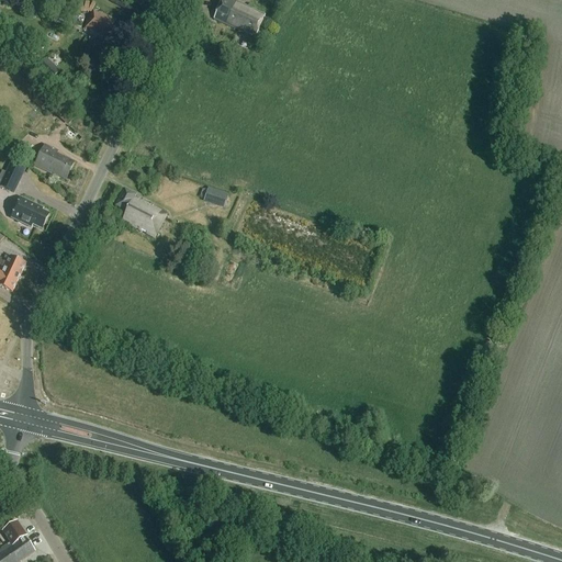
[(254,38),(263,18),(265,18),(227,0),(222,0),(213,20),(254,38)]
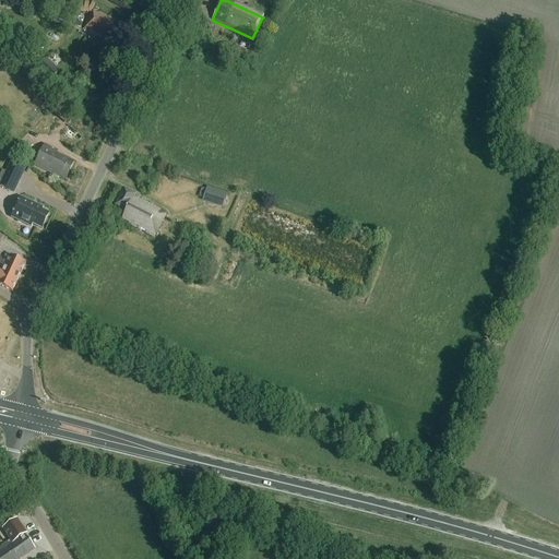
[(115,20),(98,12),(97,13),(93,11),(83,30),(105,39),(115,20)]
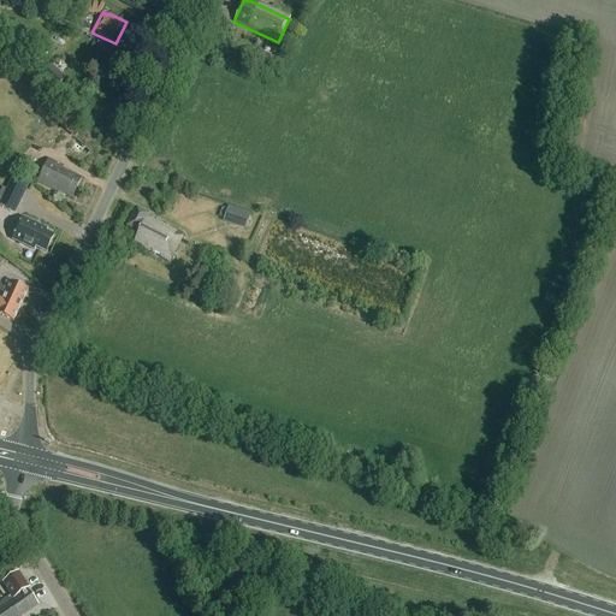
[(130,75),(137,59),(104,43),(95,61),(114,71),(116,67),(130,75)]
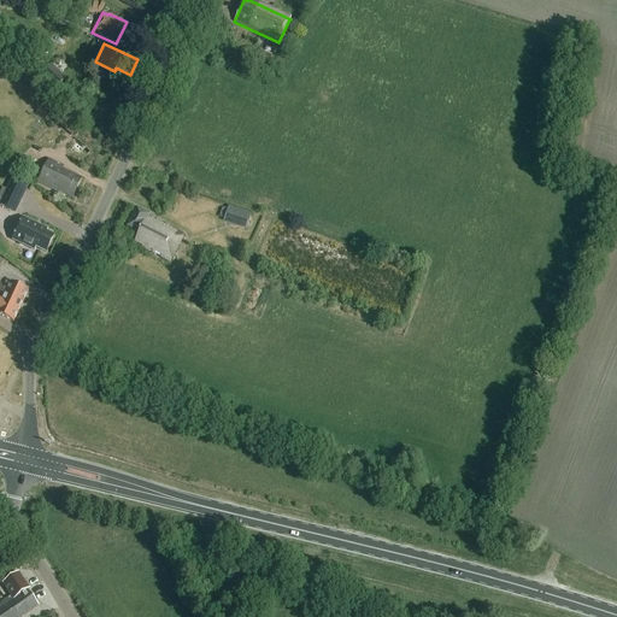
[(52,64),(41,76),(56,90),(66,80),(52,64)]
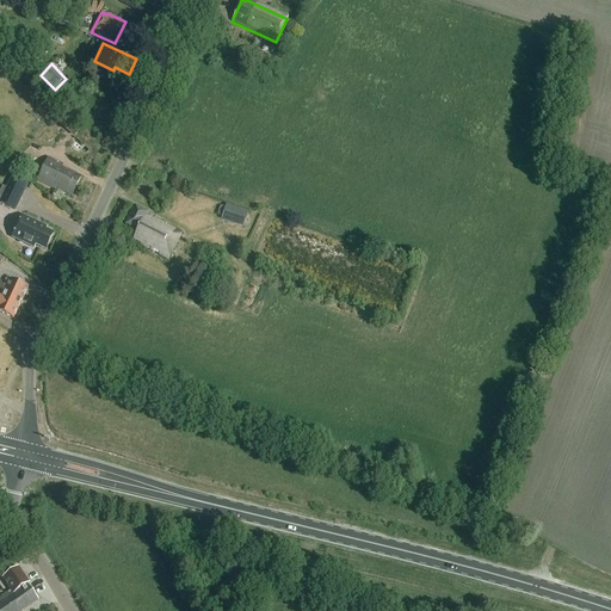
[(67,112),(57,123),(74,137),(84,125),(67,112)]
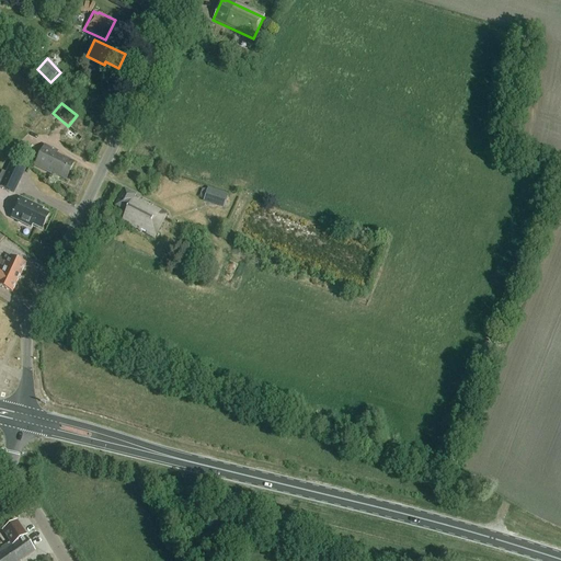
[(67,179),(75,162),(56,155),(57,152),(44,146),(35,167),(54,176),(55,173),(67,179)]
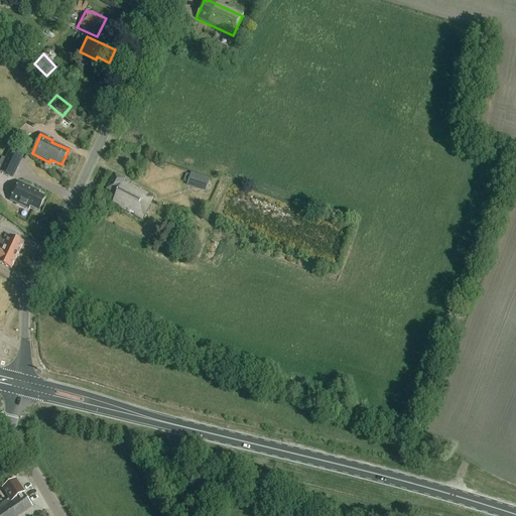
[(23,155),(10,148),(0,168),(0,171),(12,177),(23,155)]
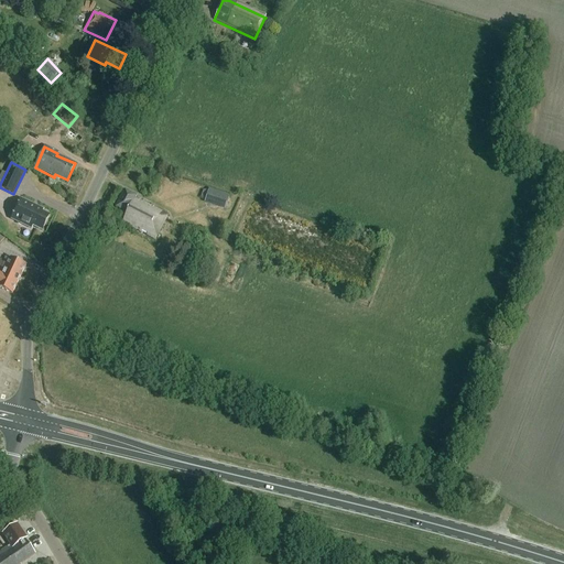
[(205,199),(204,202),(225,209),(229,196),(208,190),(208,192),(203,190),(201,198),(205,199)]
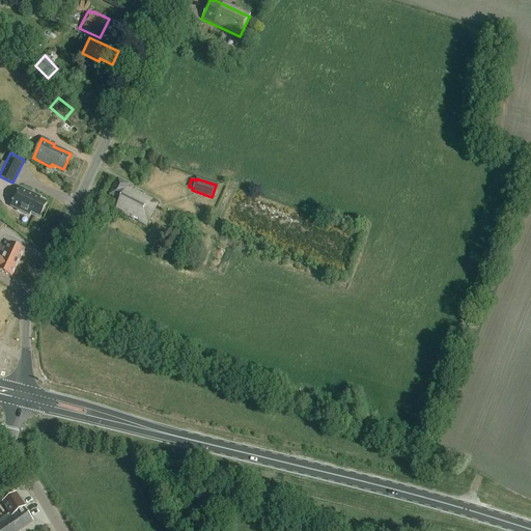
[(158,203),(152,201),(127,188),(128,186),(117,179),(108,196),(118,201),(114,211),(145,226),(158,203)]
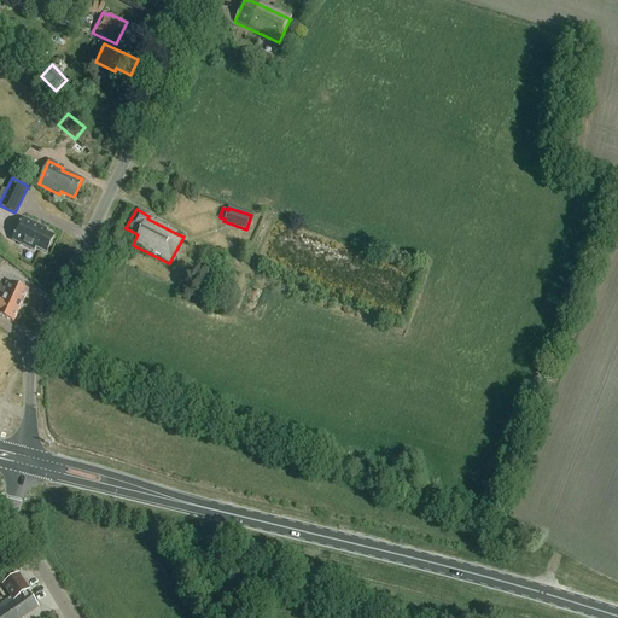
[(54,238),(47,234),(48,232),(24,220),(13,242),(35,251),(36,249),(47,255),(54,238)]
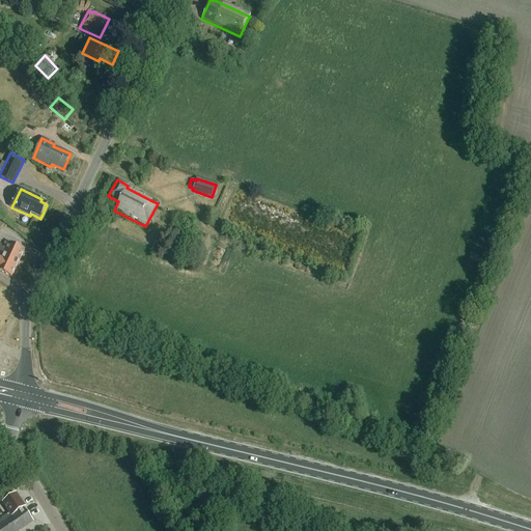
[(0,255),(18,264),(24,251),(9,244),(7,248),(0,244),(0,255)]
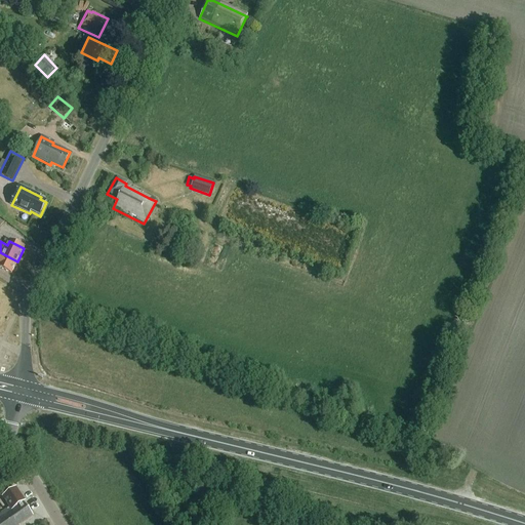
[(0,269),(11,275),(14,276),(18,267),(15,266),(17,261),(0,252),(0,269)]
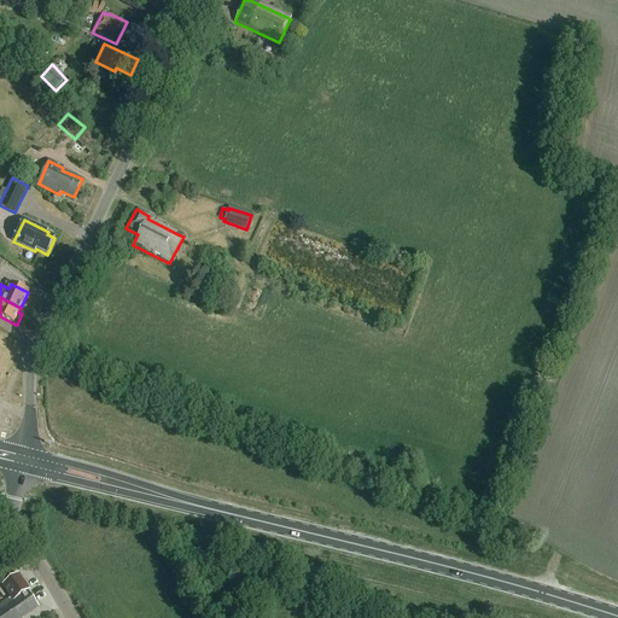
[(0,617),(19,617),(39,606),(28,590),(30,589),(18,573),(3,584),(11,596),(6,600),(1,594),(0,594),(0,602),(1,604),(0,604),(0,617)]
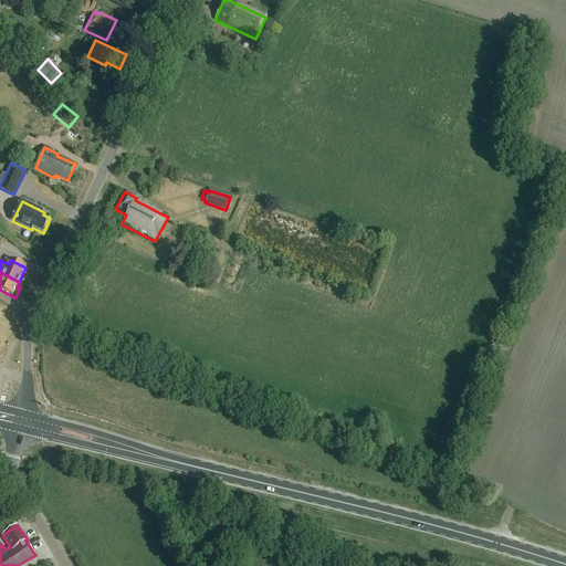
All buildings are outlined.
